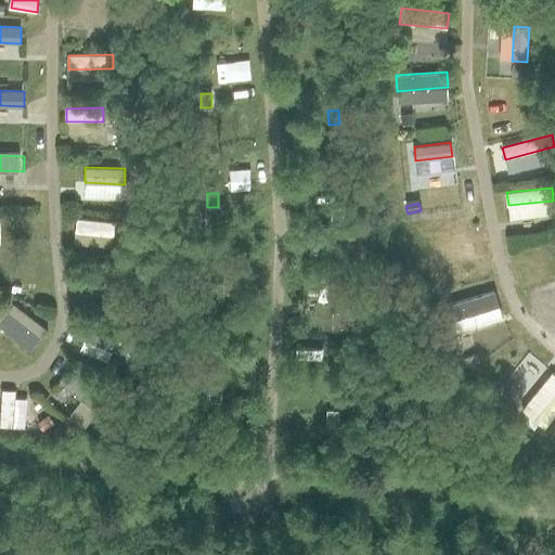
[(343,223),(343,209),(333,208),(332,222),(343,223)]
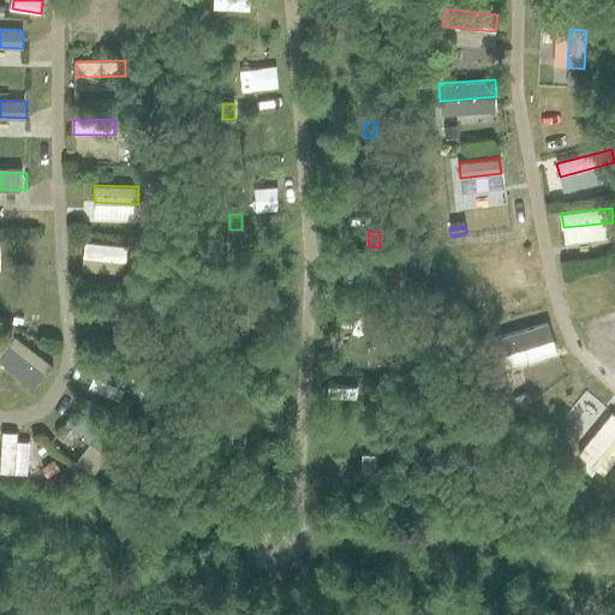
[(614,244),(614,242),(613,232),(572,240),(574,254),(614,244)]
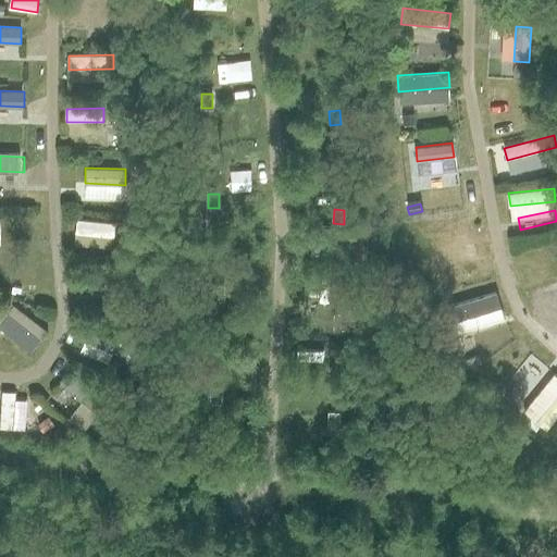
[(78,220),(77,234),(115,237),(116,223),(78,220)]
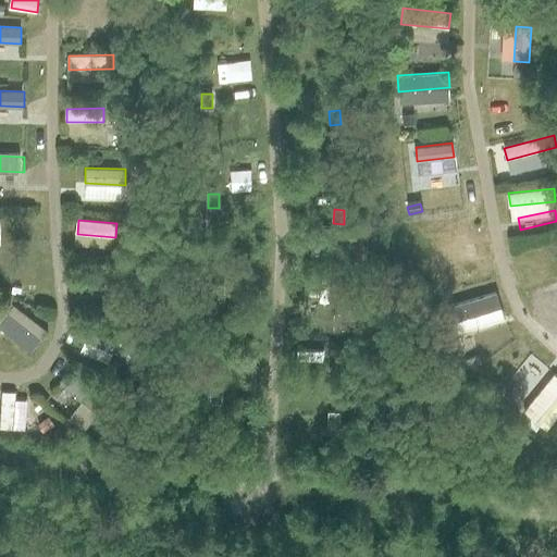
[(556,283),(537,291),(547,319),(556,316),(556,283)]
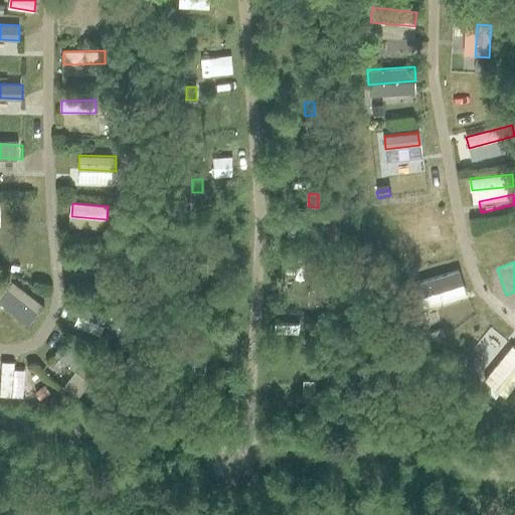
[(207,277),(207,265),(197,265),(197,277),(207,277)]
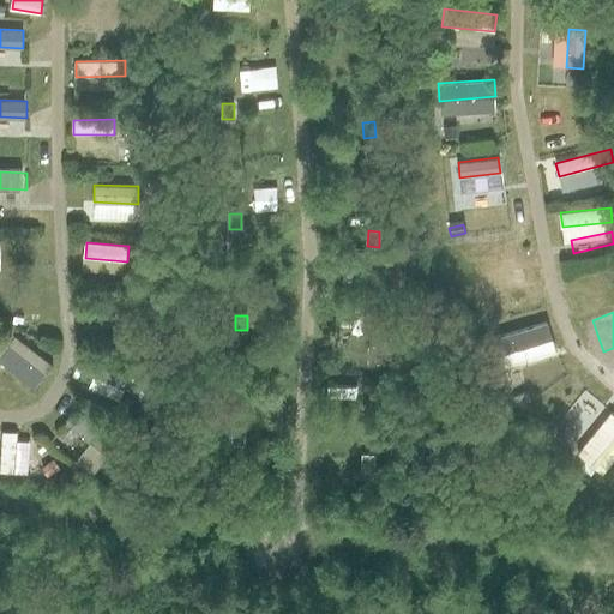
[(545,323),(493,338),(498,354),(549,339),(545,323)]
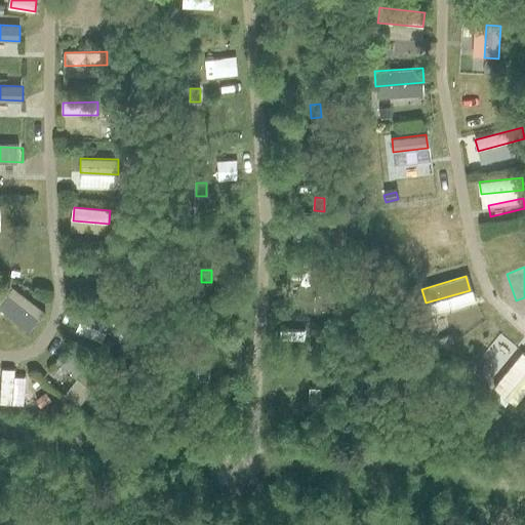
[(41,321),(7,295),(0,305),(0,309),(32,333),(41,321)]
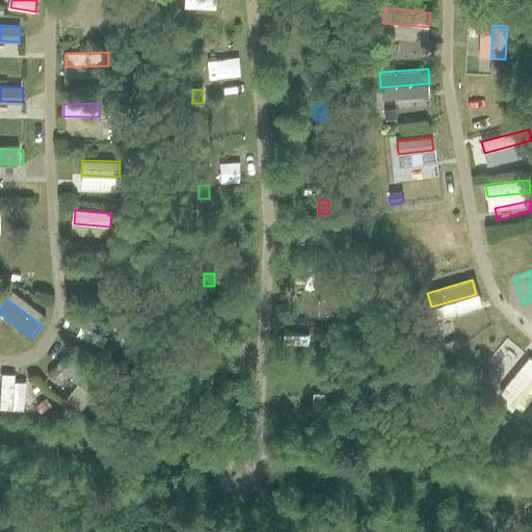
[(329,300),(319,300),(319,315),(329,315),(329,300)]
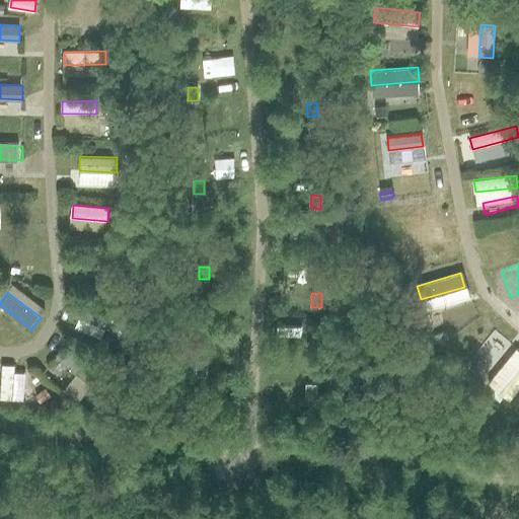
[(106,329),(112,316),(80,304),(74,317),(106,329)]
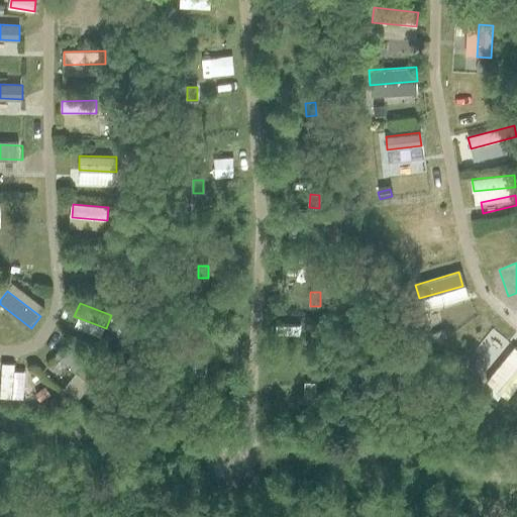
[(432,333),(435,341),(446,337),(444,330),(432,333)]
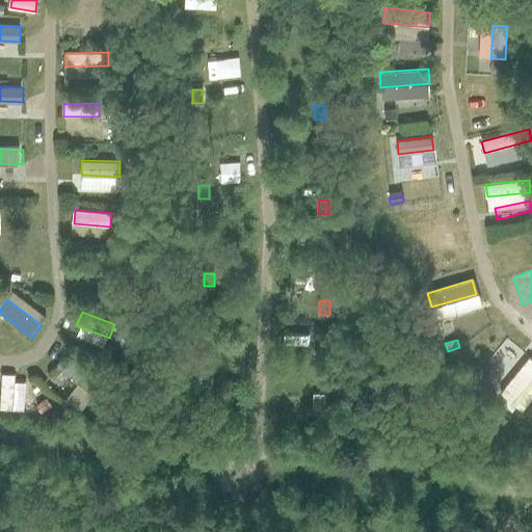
[(70,355),(59,368),(95,396),(105,383),(70,355)]
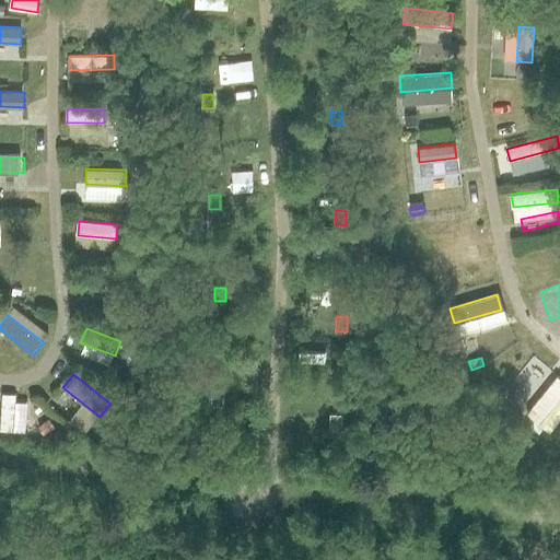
[(508,398),(514,404),(524,393),(516,387),(508,398)]
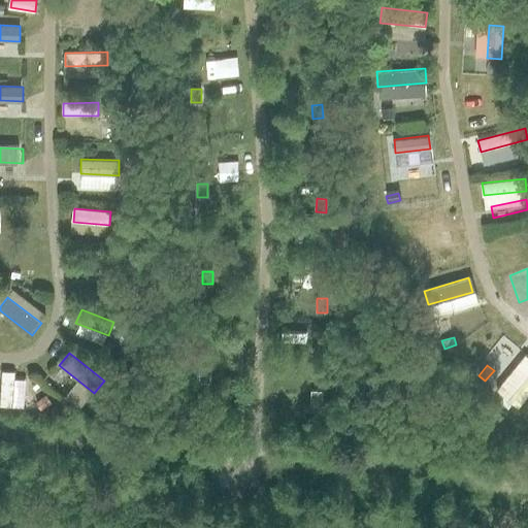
[(209,382),(210,368),(200,368),(199,381),(209,382)]
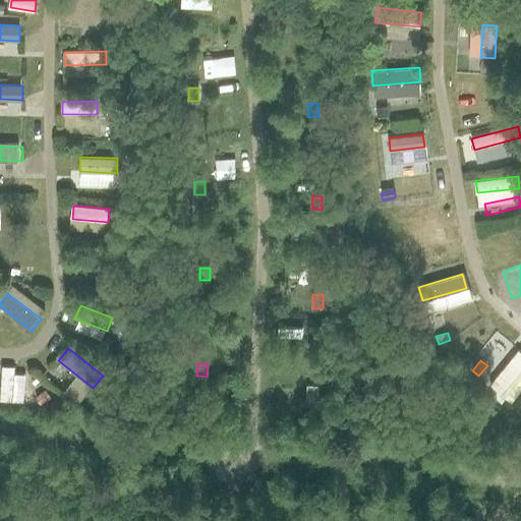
[(14,402),(16,368),(3,367),(1,401),(14,402)]
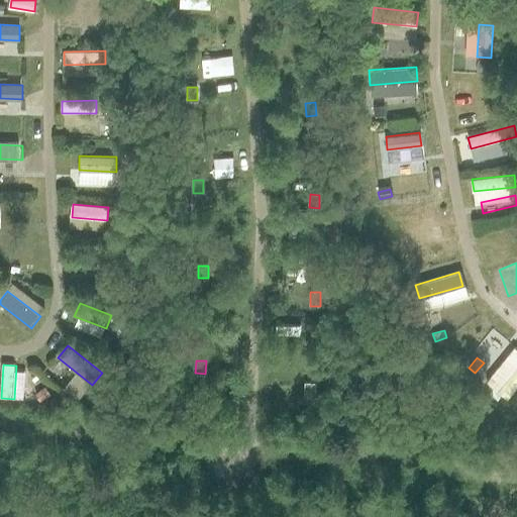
[(516,366),(498,390),(507,398),(516,385),(516,366)]
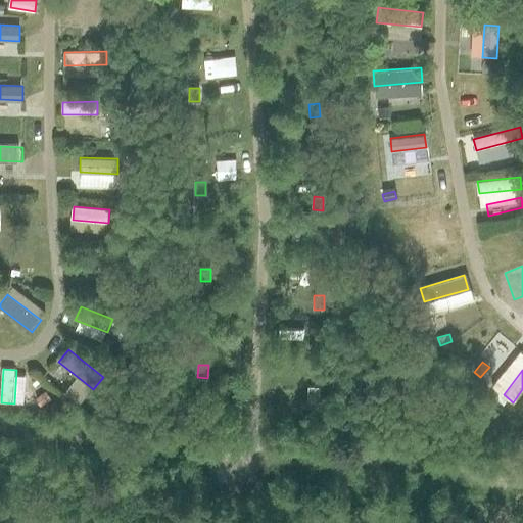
[(318,387),(307,387),(307,401),(318,401),(318,387)]
